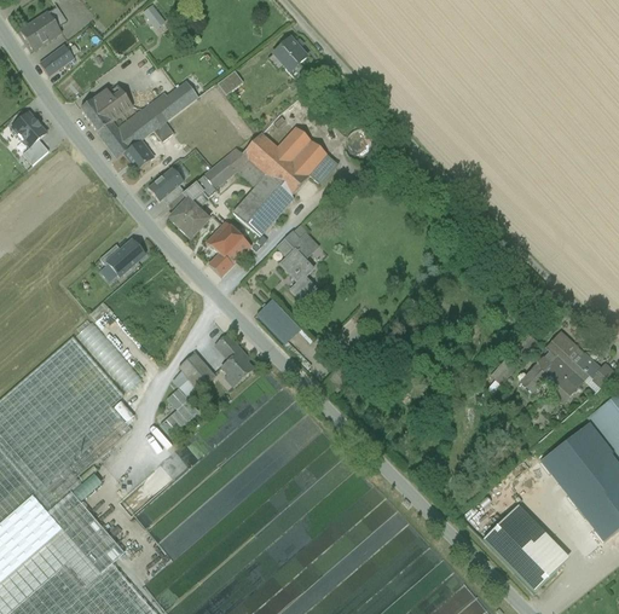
[(151,1),(142,10),(156,27),(166,18),(151,1)]
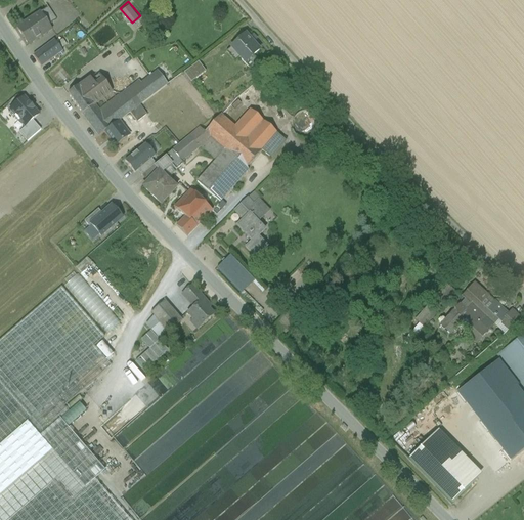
[(48,4),(41,8),(44,13),(51,8),(48,4)]
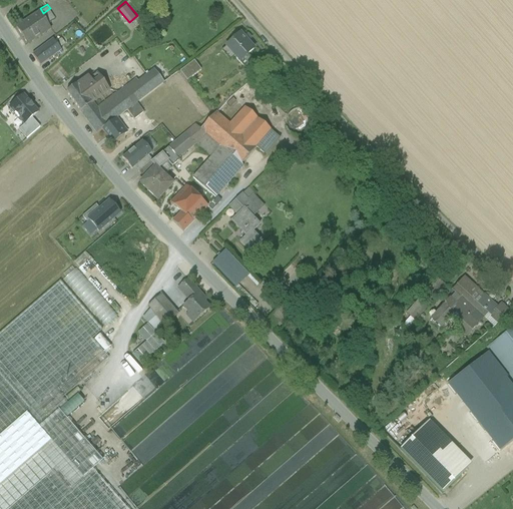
[(40,8),(17,24),(29,41),(51,25),(49,21),(43,13),(40,8)]
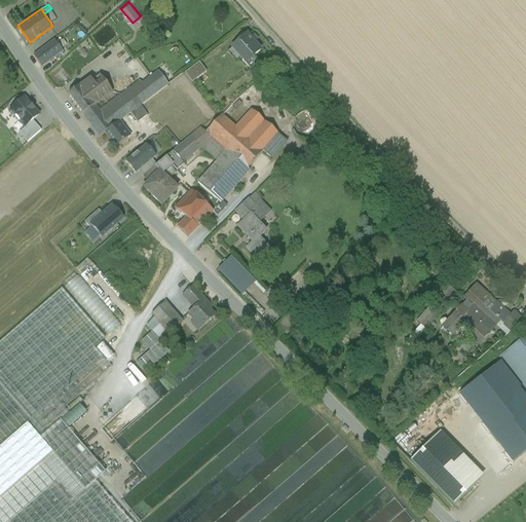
[(51,8),(44,13),(50,22),(57,16),(51,8)]
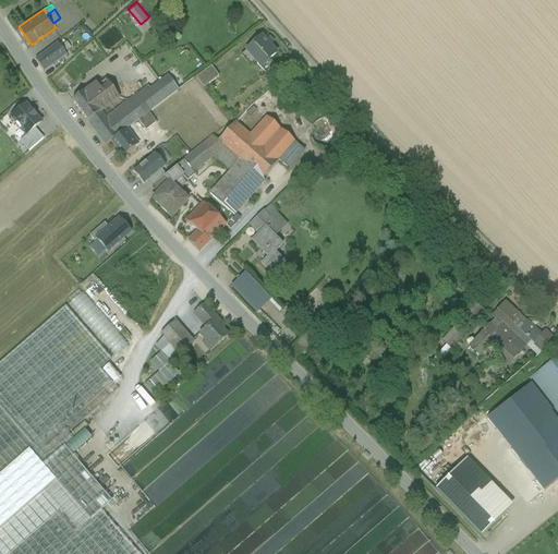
[(277,50),(263,34),(246,47),(261,64),(277,50)]
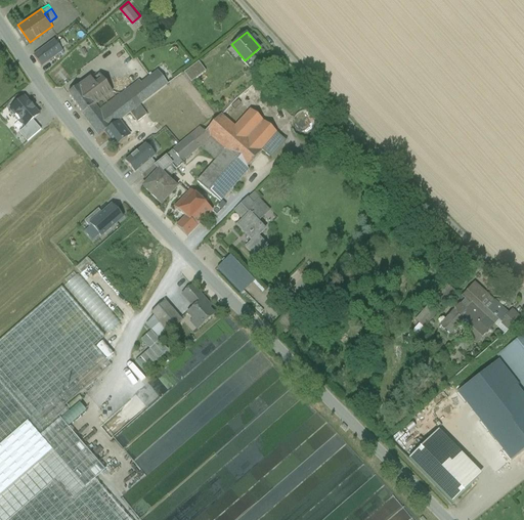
[(71,42),(64,34),(60,37),(66,45),(71,42)]
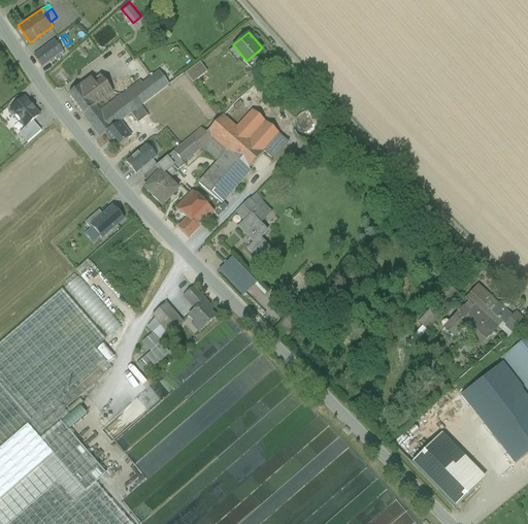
[(55,37),(34,53),(42,65),(64,48),(55,37)]
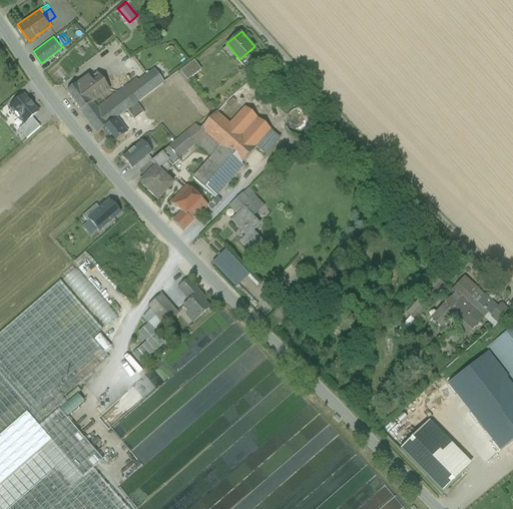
[(187,76),(201,65),(194,56),(179,67),(187,76)]
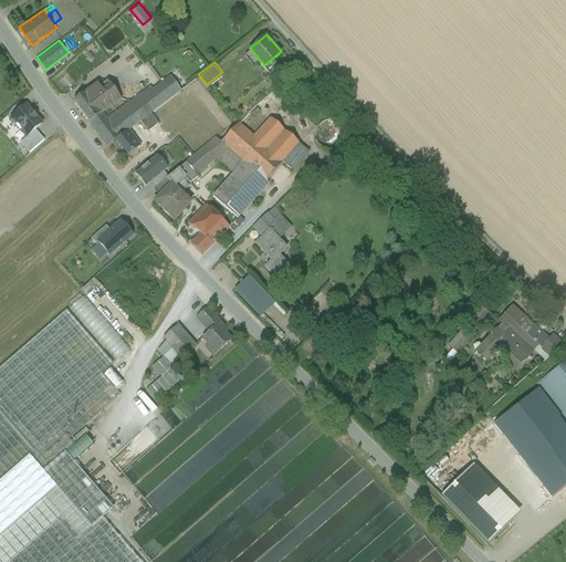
[(170,74),(133,103),(143,116),(150,110),(180,87),(170,74)]
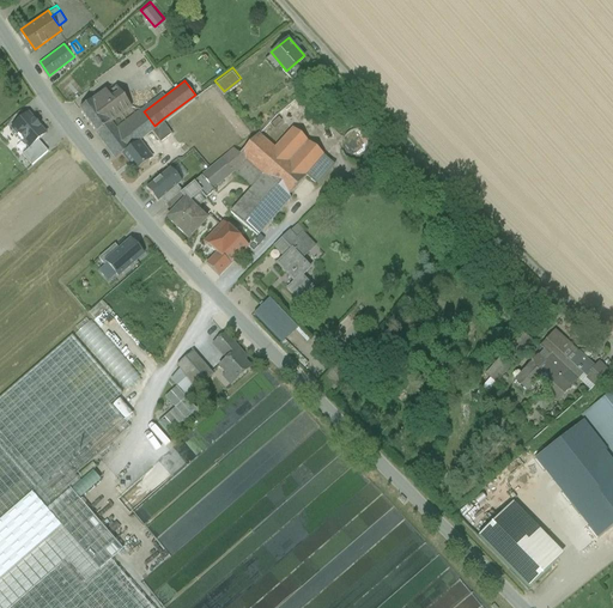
[(296,80),(285,91),(290,96),(302,86),(296,80)]
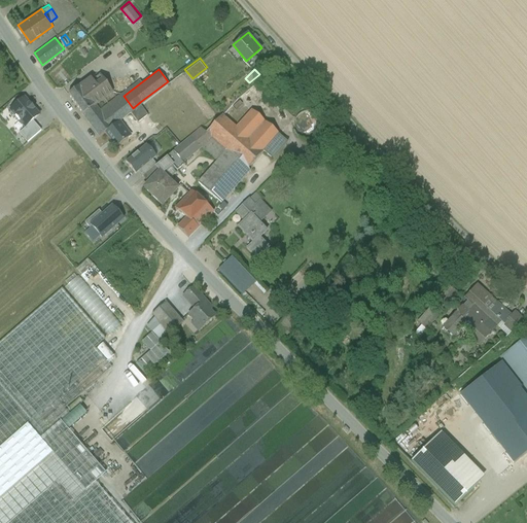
[(94,76),(79,88),(93,104),(96,102),(113,89),(100,72),(94,76)]
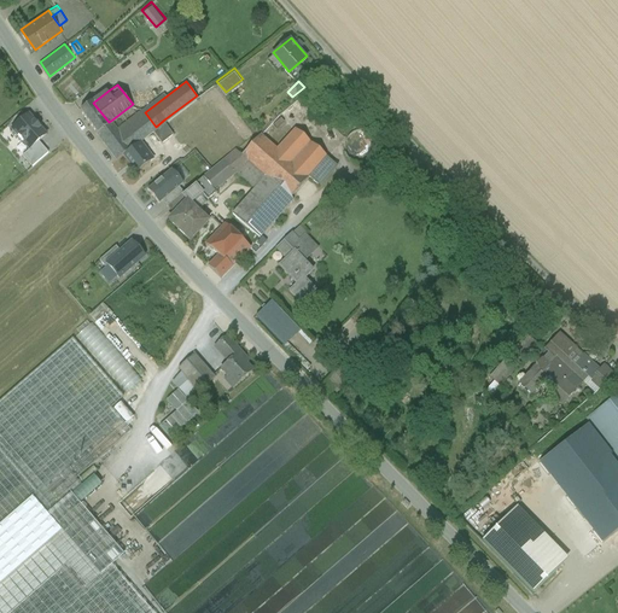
[(108,87),(91,99),(93,103),(110,89),(108,87)]
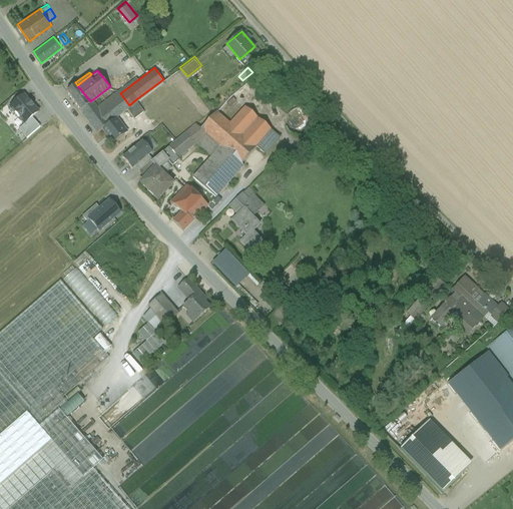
[(77,85),(75,82),(66,89),(80,109),(90,101),(77,85)]
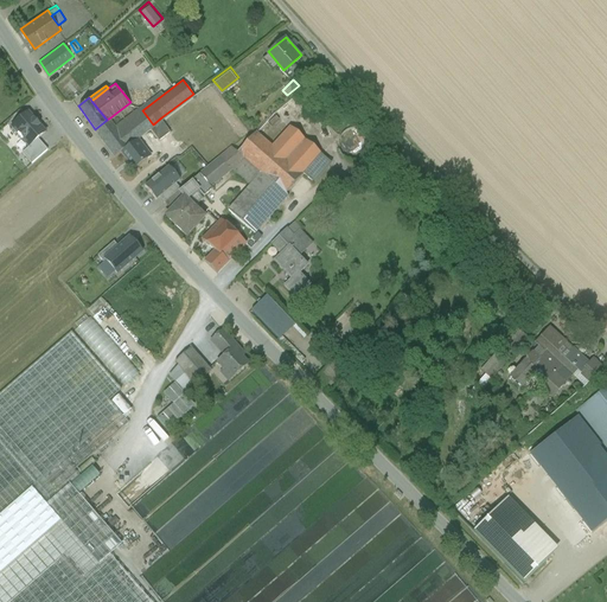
[(116,125),(110,117),(107,120),(95,129),(114,154),(121,149),(121,148),(149,127),(153,125),(142,110),(140,107),(116,125)]
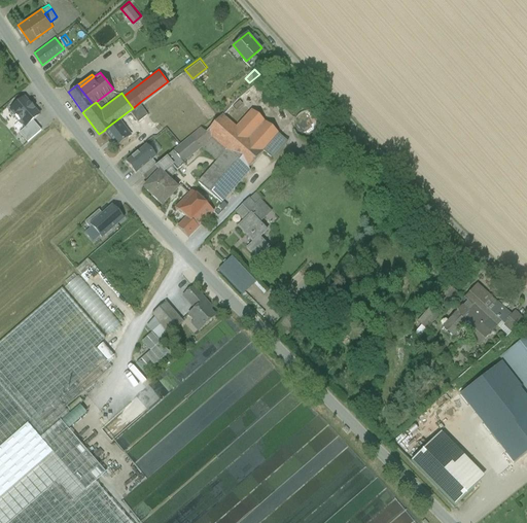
[(24,94),(8,107),(24,126),(40,112),(24,94)]
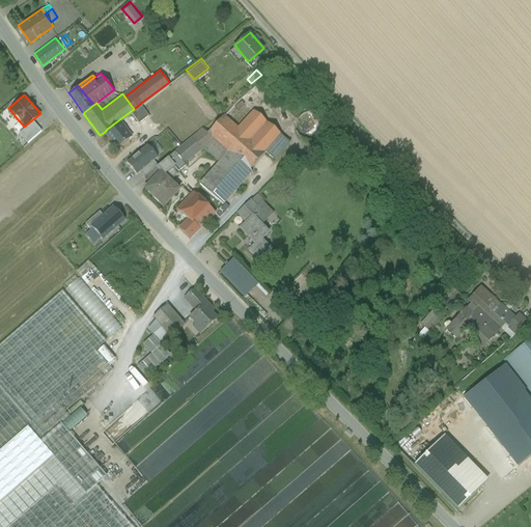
[(281,132),(240,98),(225,113),(240,127),(252,137),(261,126),(276,138),(281,132)]
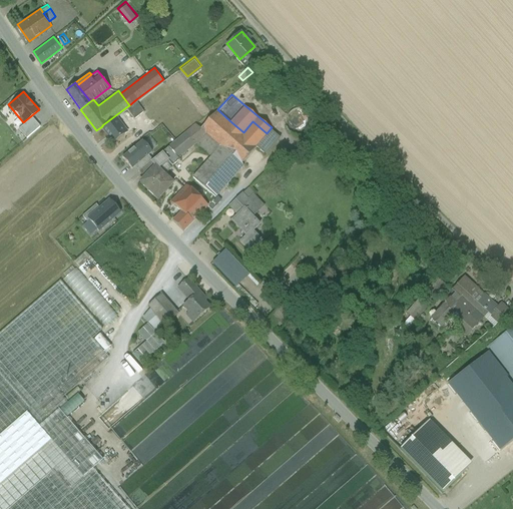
[(136,99),(129,105),(126,107),(134,116),(143,109),(136,99)]
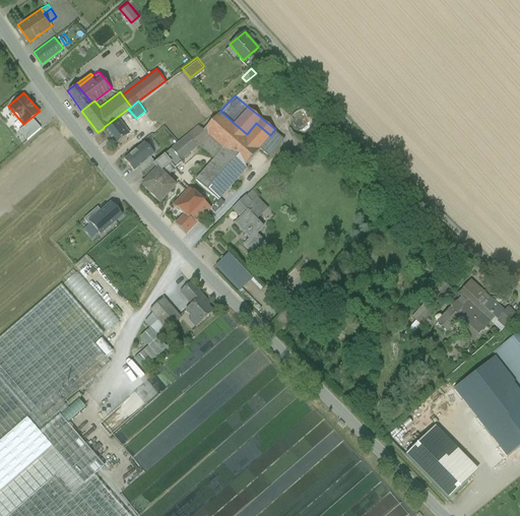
[(320,129),(321,124),(320,118),(316,113),(312,110),(306,109),(301,110),(296,114),(293,118),(291,124),(293,130),(296,134),(301,137),(307,138),(312,137),(317,134),(320,129)]
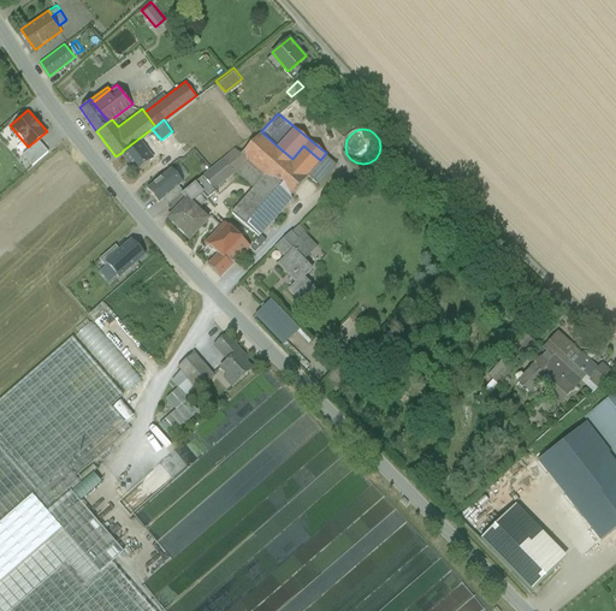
[(243,150),(242,150),(248,156),(260,167),(278,147),(261,131),(260,131),(243,150)]
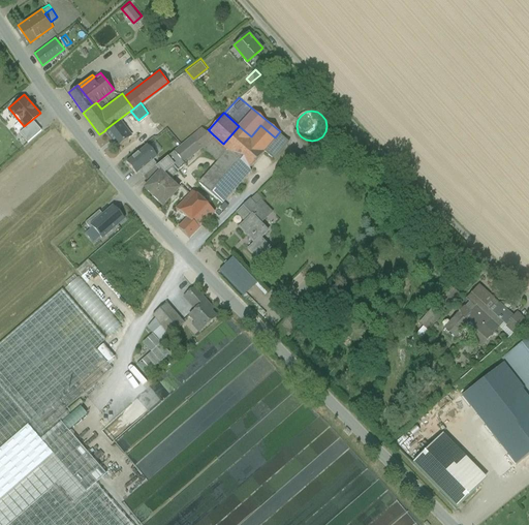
[(119,119),(105,129),(105,130),(117,145),(128,135),(123,129),(125,127),(119,119)]
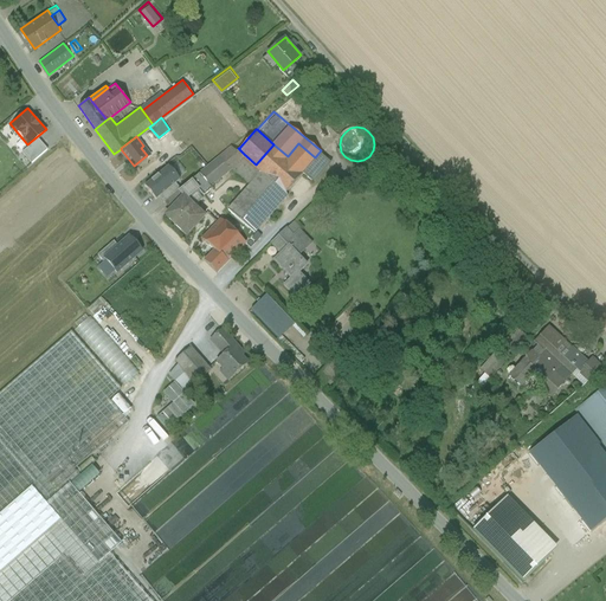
[(239,148),(233,142),(225,149),(234,162),(244,154),(238,148),(239,148)]
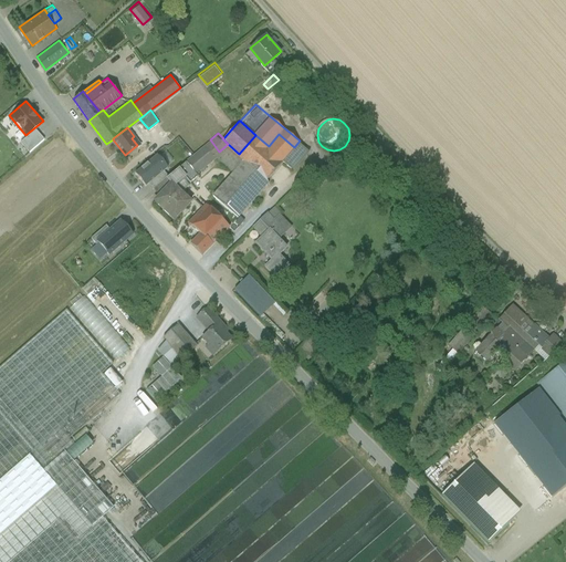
[(269,146),(255,135),(239,154),(244,158),(266,178),(283,159),(294,147),(279,134),(269,146)]
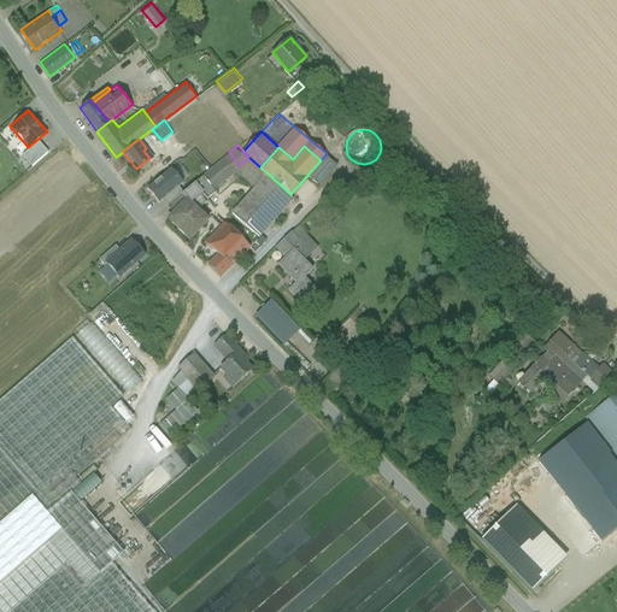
[(229,152),(203,175),(213,186),(239,165),(229,152)]
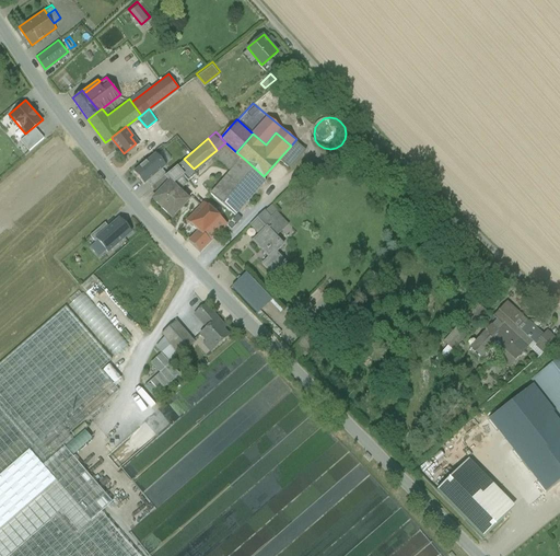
[(291,146),(280,158),(288,164),(304,146),(296,139),(291,146)]
